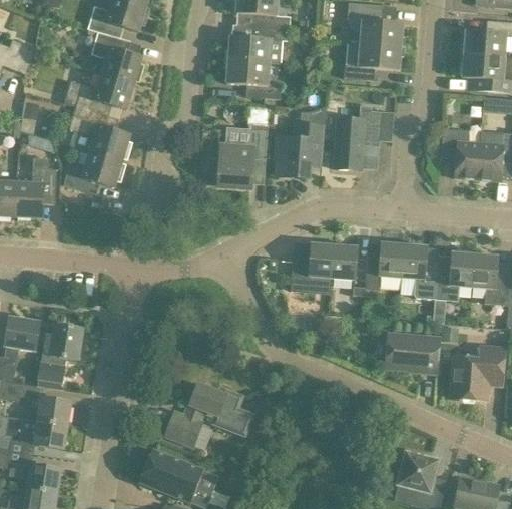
[(110,0),(107,9),(94,5),(88,28),(98,31),(120,38),(124,26),(138,30),(145,4),(131,0),(110,0)]
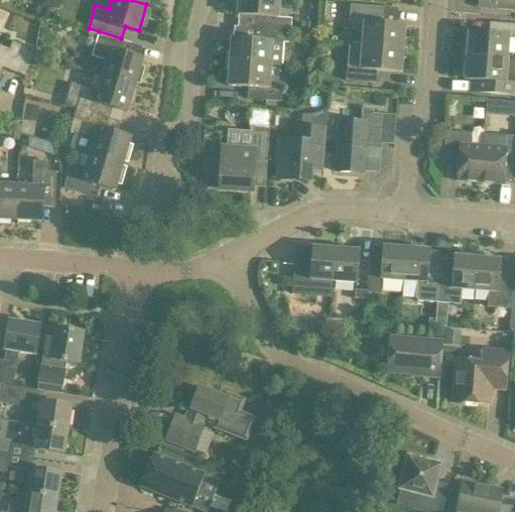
[(254,13),(253,25),(291,28),(292,16),(278,15),(279,0),(239,0),(238,12),(254,13)]
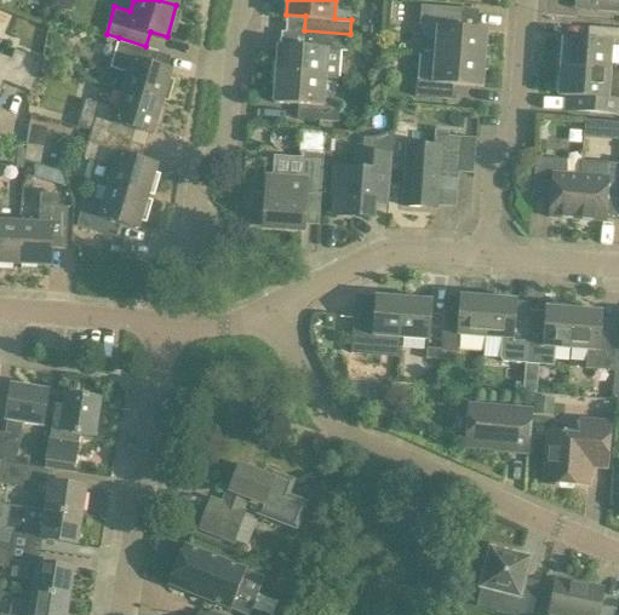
[(575,0),(574,6),(618,10),(618,0),(575,0)]
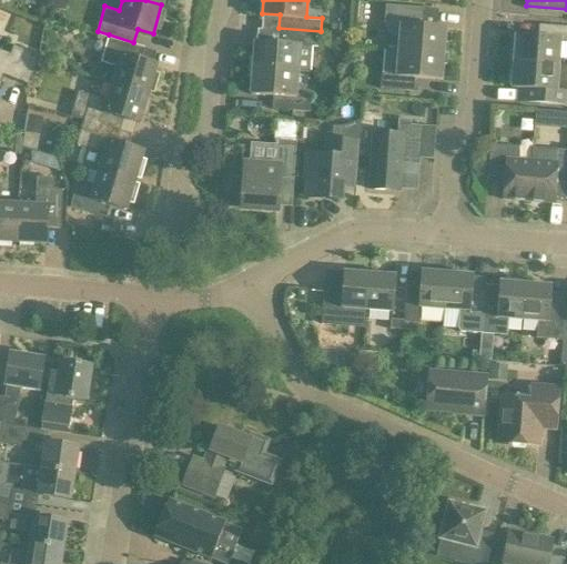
[(401,33),(400,47),(444,51),(446,26),(426,23),(427,6),(386,2),(385,21),(388,28),(394,33),(401,33)]
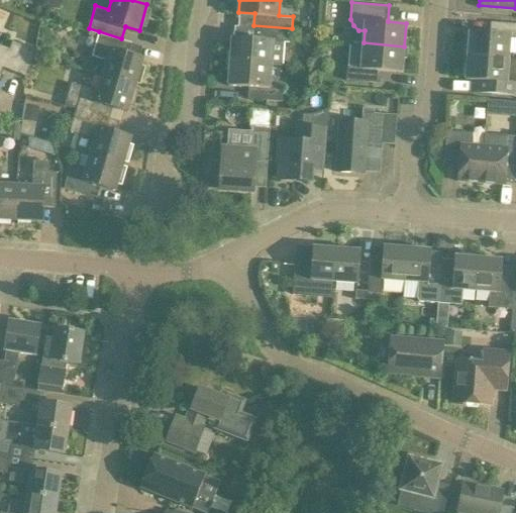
[(515,20),(492,19),(491,31),(470,30),(468,54),(508,57),(510,33),(515,33),(515,20)]
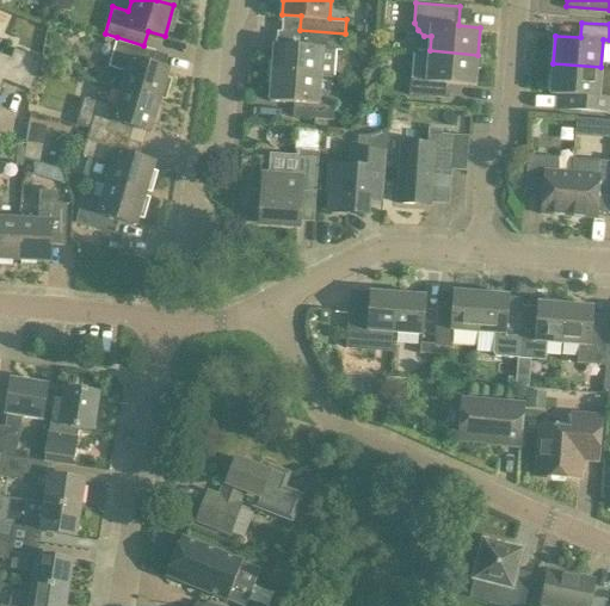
[(300,30),(299,44),(275,43),(272,70),(320,74),(334,75),(337,47),(344,48),(345,33),(300,30)]
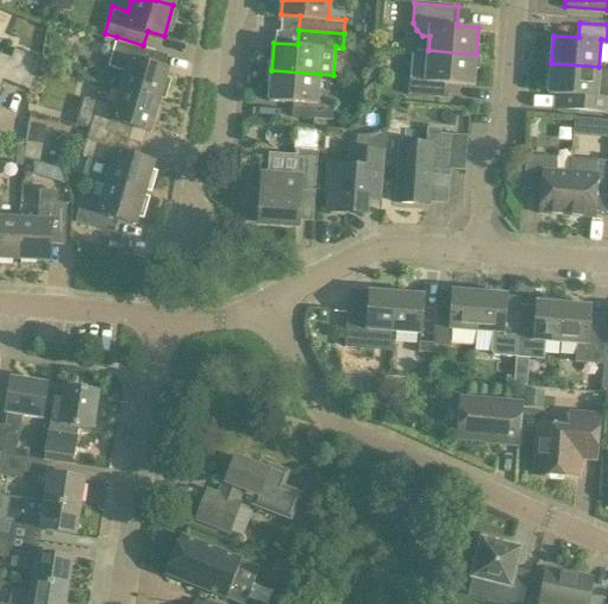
[(156,49),(143,45),(117,37),(108,64),(125,69),(120,86),(160,98),(168,68),(151,63),(156,49)]
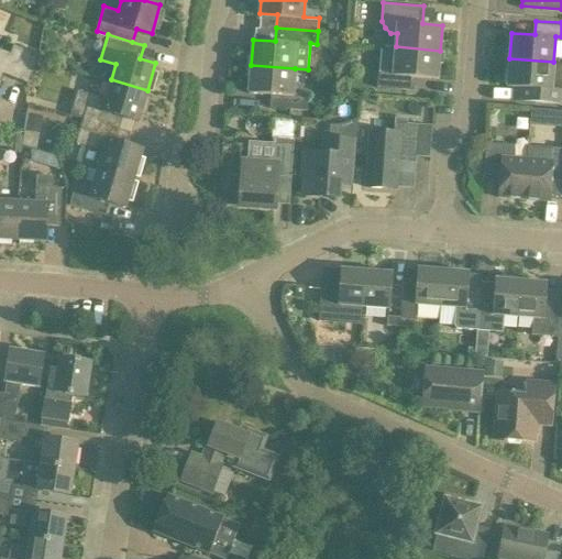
[(13,43),(11,51),(3,72),(15,76),(26,47),(13,43)]
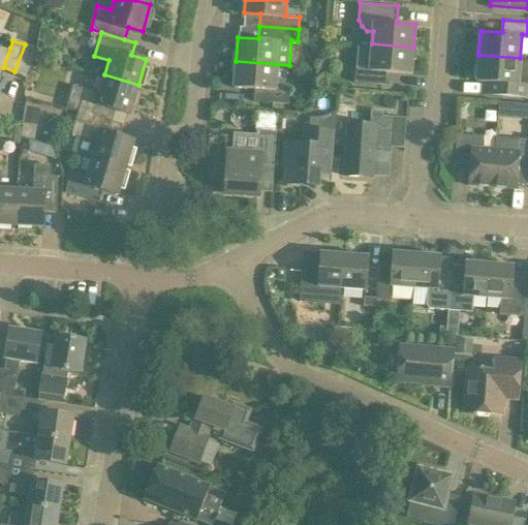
[(390,83),(391,70),(411,71),(413,48),(372,43),(359,42),(355,80),(390,83)]
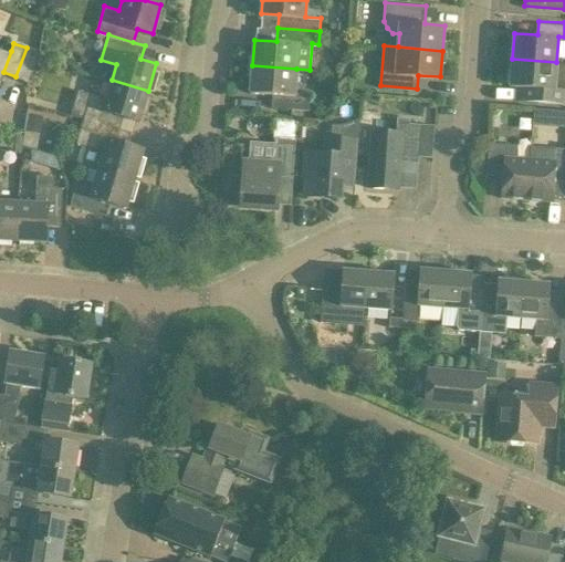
[(0,79),(3,72),(11,51),(0,47),(0,79)]
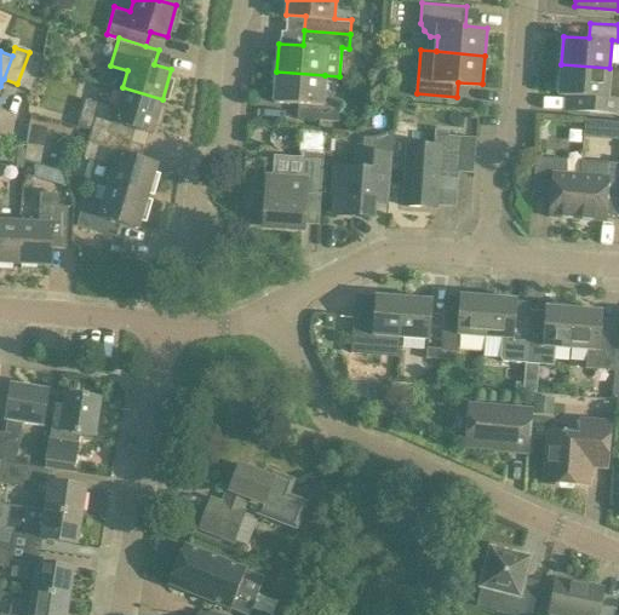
[(44,58),(29,52),(17,84),(30,90),(44,58)]
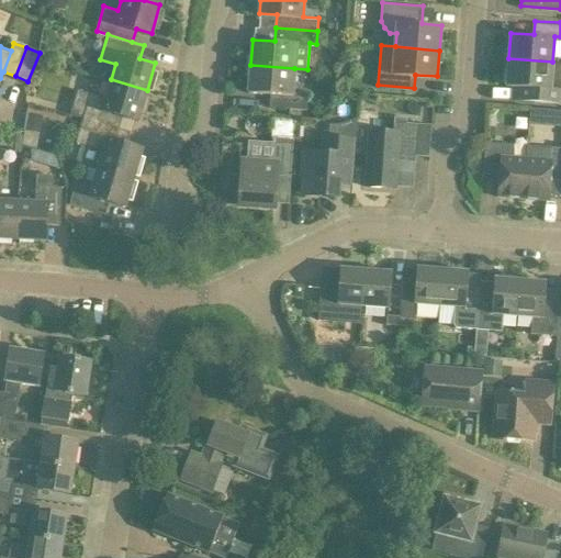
[(560,62),(552,62),(508,58),(507,84),(528,86),(528,100),(560,102),(560,62)]
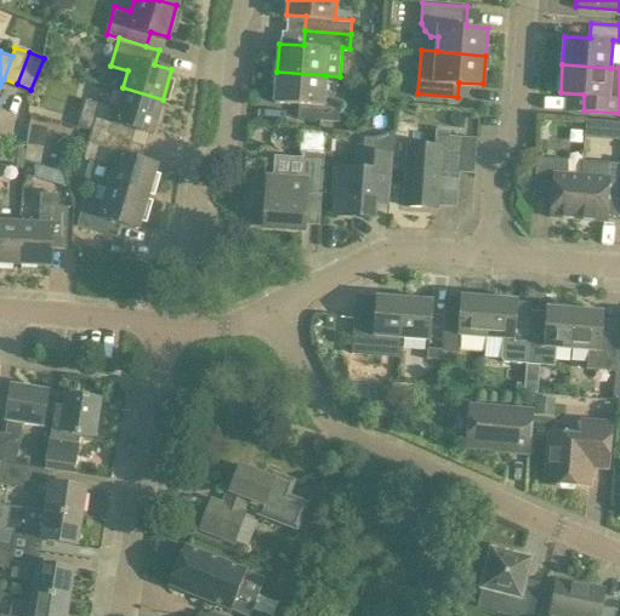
[(333,90),(324,90),(325,75),(277,72),(276,100),(300,102),(299,117),(340,119),(341,102),(333,90)]
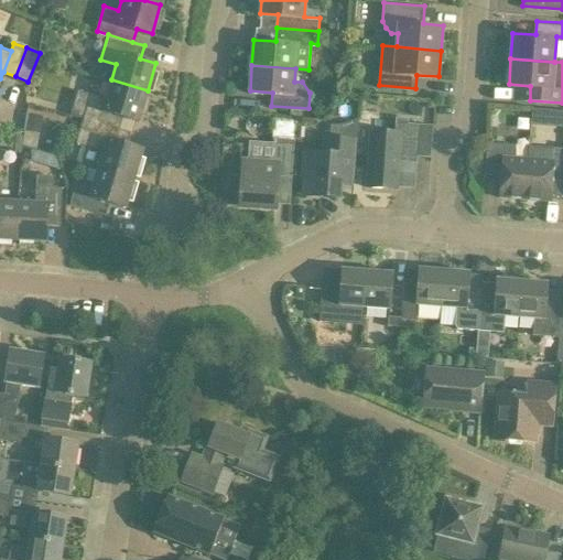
[(111,79),(106,96),(78,88),(72,112),(84,117),(119,127),(123,115),(139,119),(148,90),(111,79)]
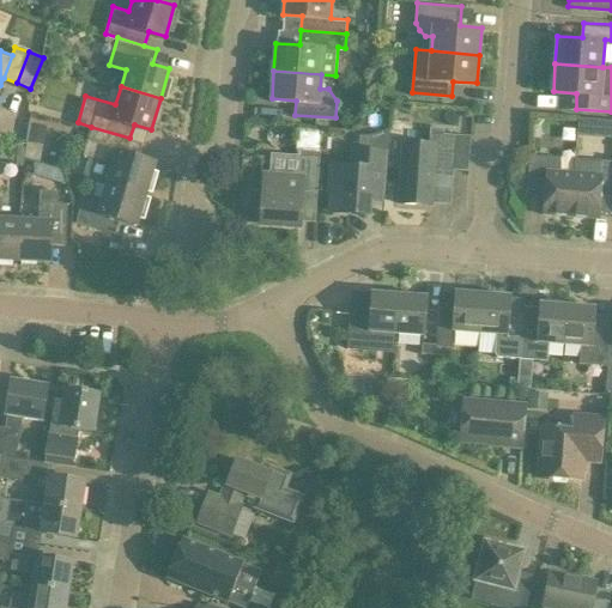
[(611,116),(581,116),(581,133),(611,133),(611,116)]
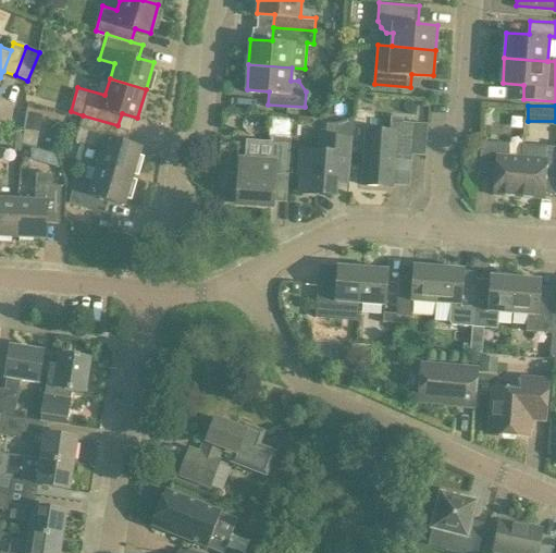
[(272,135),(270,159),(242,157),(238,200),(272,203),(274,172),(288,173),(293,115),(270,113),(269,134),(272,135)]
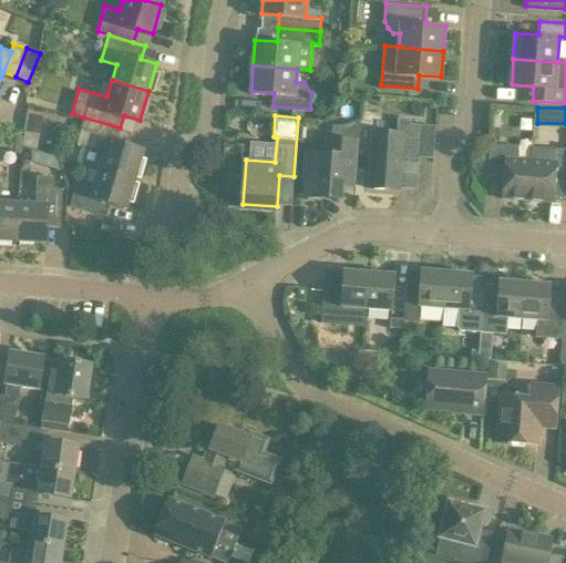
[(400,187),(400,186),(417,187),(422,123),(411,122),(411,116),(398,116),(397,132),(372,130),(369,185),(400,187)]
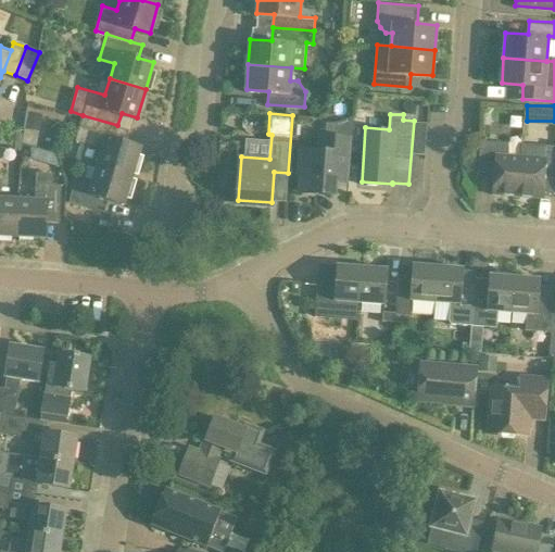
[(76,158),(97,164),(133,174),(141,146),(125,141),(129,128),(117,125),(83,115),(75,139),(80,141),(76,158)]
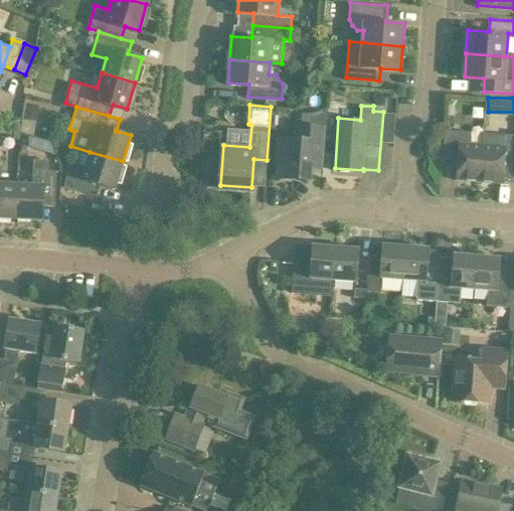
[(296,122),(294,138),(277,137),(275,158),(279,158),(278,175),(310,178),(311,167),(323,168),(326,124),(296,122)]
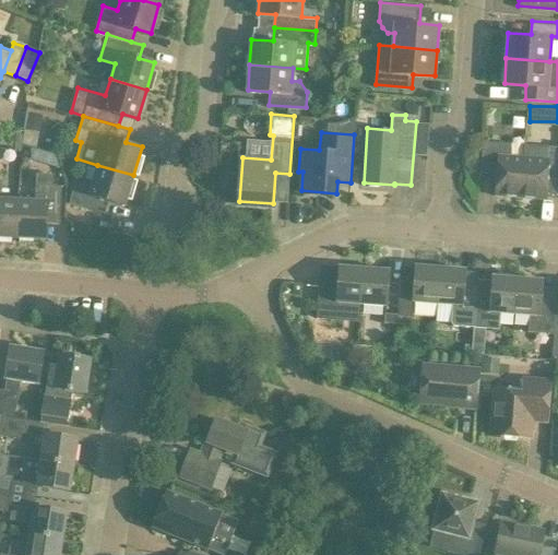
[(494,176),(497,176),(496,193),(520,195),(523,156),(510,155),(511,141),(483,139),(481,170),(494,172),(494,176)]
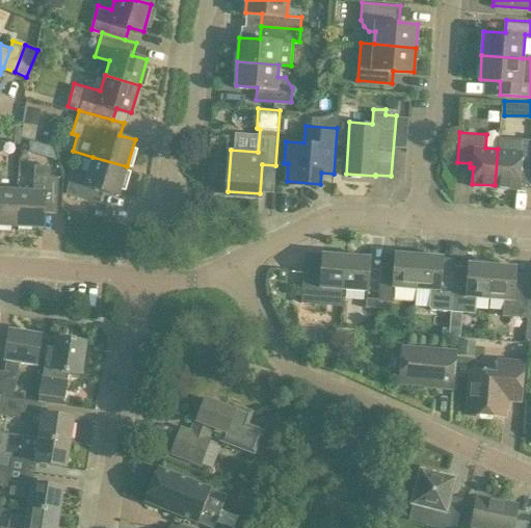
[(519,186),(530,187),(530,137),(499,135),(498,149),(495,185),(519,187),(519,186)]
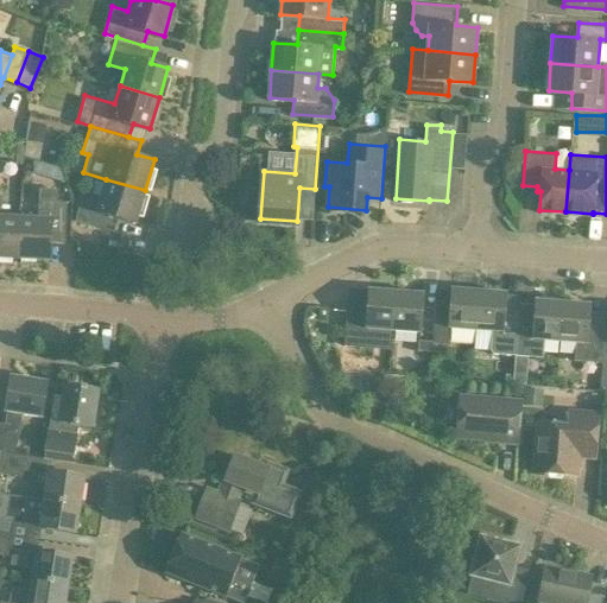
[(114,229),(119,216),(136,221),(145,190),(106,179),(101,196),(84,191),(76,219),(114,229)]
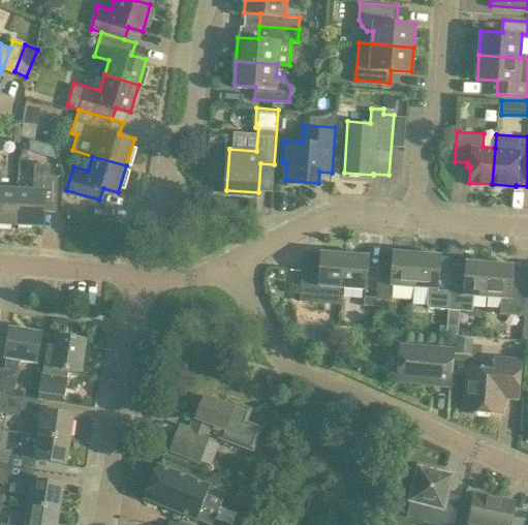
[(35,162),(33,188),(18,188),(16,223),(43,224),(44,209),(57,209),(59,175),(51,174),(52,162),(35,162)]
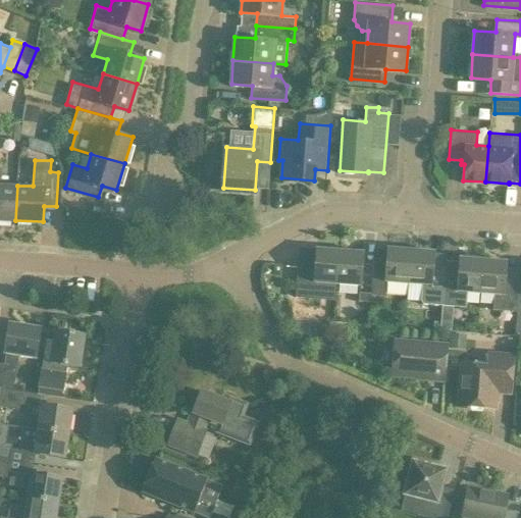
[(0,168),(0,219),(15,220),(17,186),(1,185),(2,168),(0,168)]
